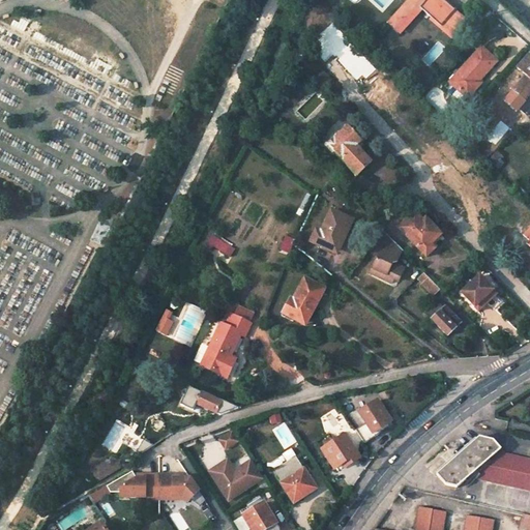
[(406,0),(392,16),(403,25),(419,8),(440,26),(455,10),(444,0),(406,0)]
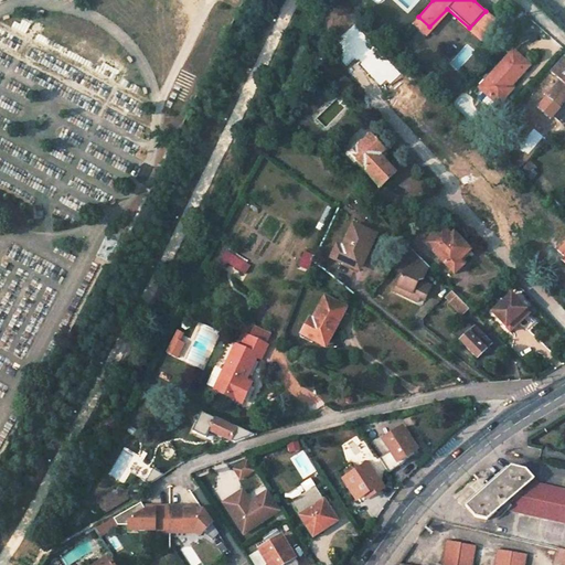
[(429,27),(418,17),(412,24),(423,34),(429,27)]
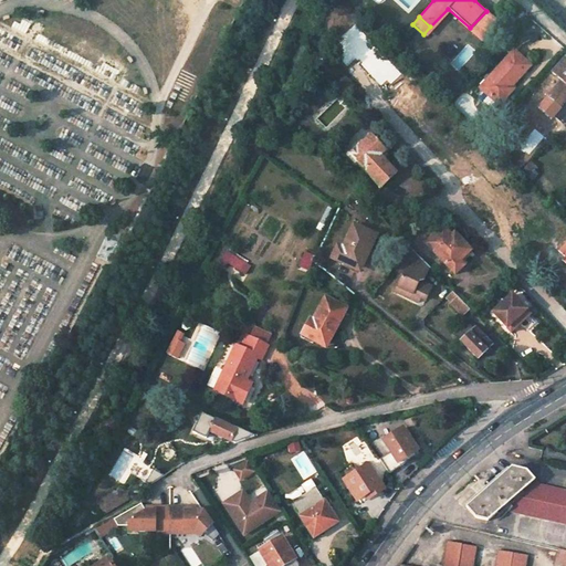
[(514,50),(479,87),(488,95),(481,101),(492,111),(507,95),(505,92),(507,88),(530,65),(514,50)]
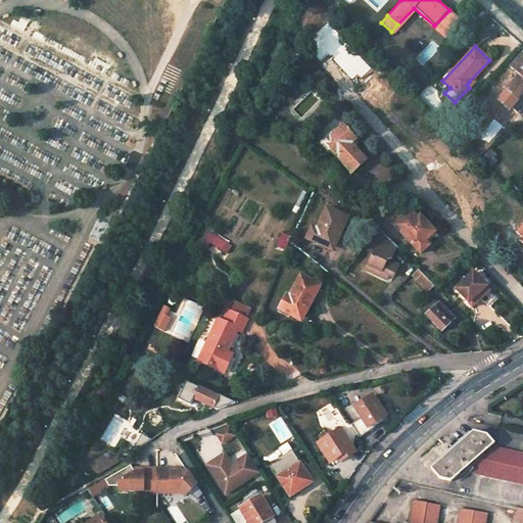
[(522,53),(511,66),(520,75),(507,88),(518,98),(522,92),(522,53)]
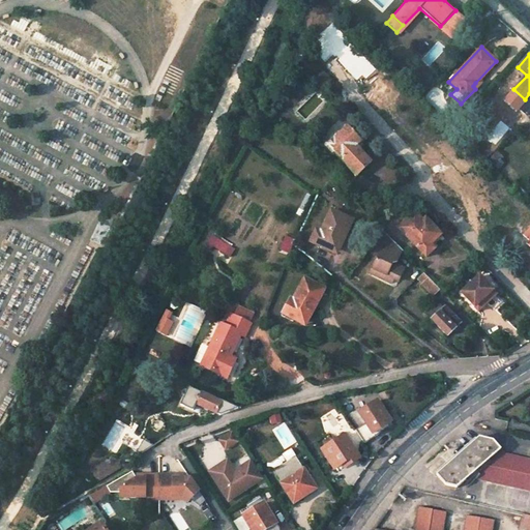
[(355,175),(370,162),(355,145),(360,141),(347,126),(326,145),(355,175)]
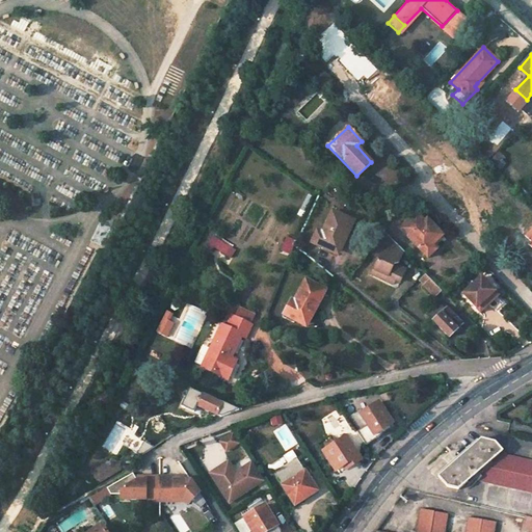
[(490,160),(500,167),(507,159),(498,152),(490,160)]
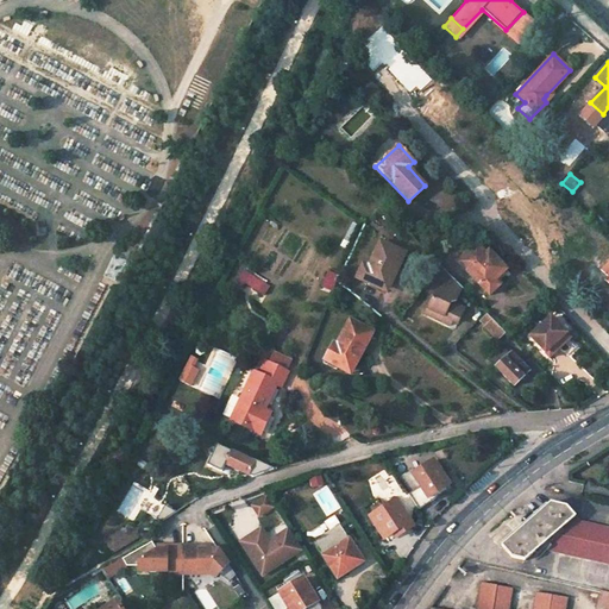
[(608,220),(596,208),(590,214),(602,225),(608,220)]
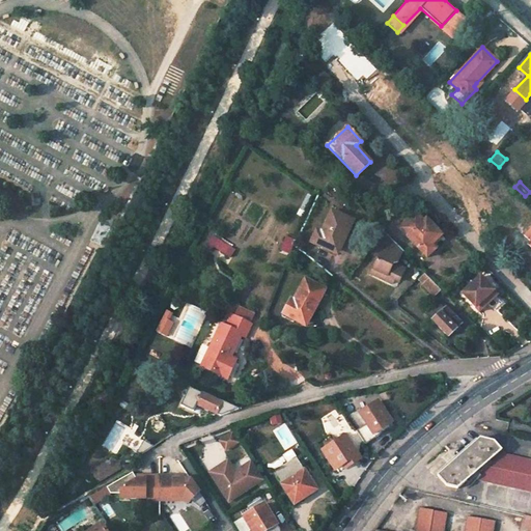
[(341,243),(353,221),(332,211),(320,232),(316,230),(310,242),(331,252),(338,241),(341,243)]
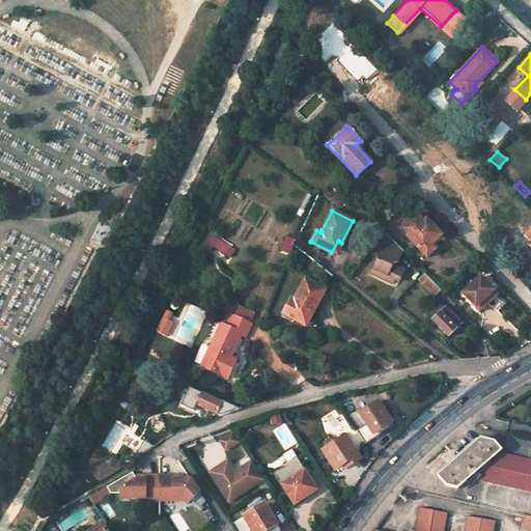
[(426,256),(438,246),(434,241),(441,234),(426,218),(424,220),(423,218),(421,220),(415,214),(399,228),(426,256)]
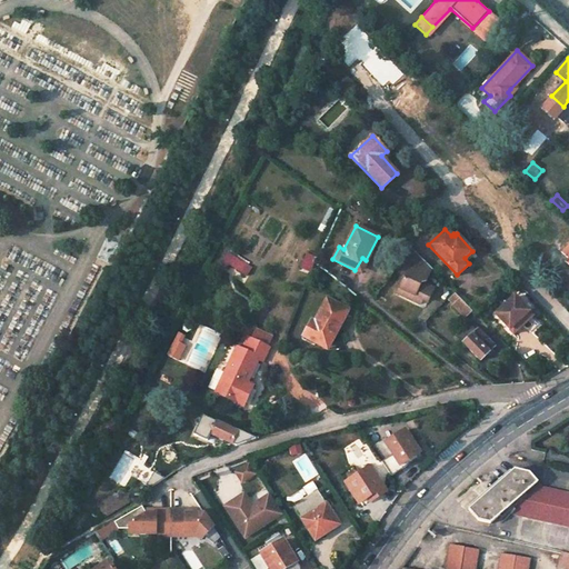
[(395,270),(405,277),(399,291),(412,299),(417,292),(429,298),(437,287),(429,282),(427,283),(425,282),(428,280),(431,268),(411,248),(395,270)]
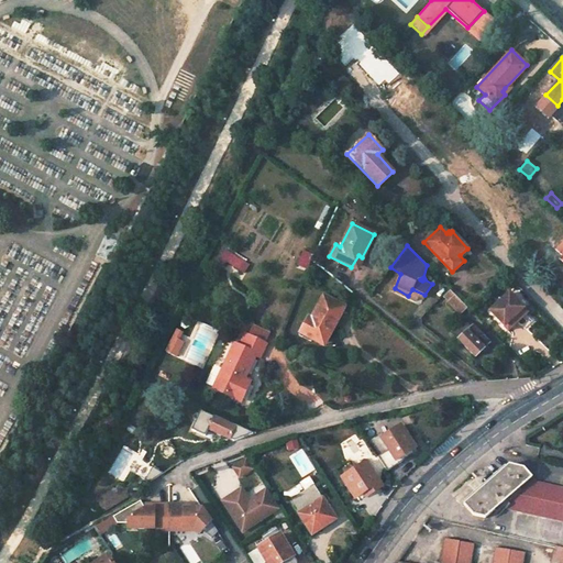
[(326,276),(315,267),(308,274),(319,284),(326,276)]
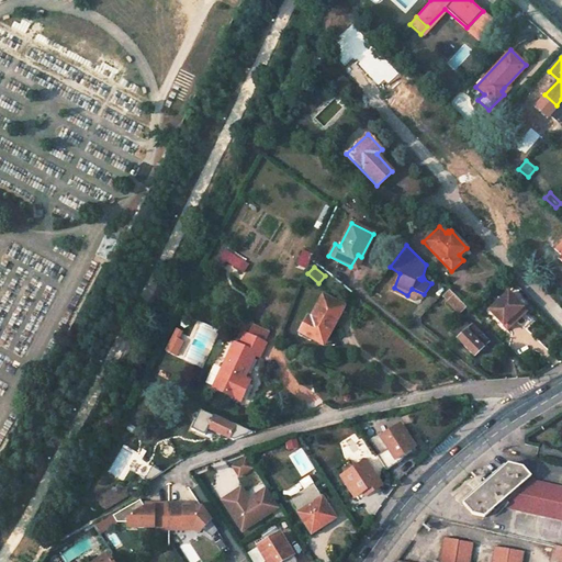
[(459,314),(465,307),(449,290),(442,295),(459,314)]
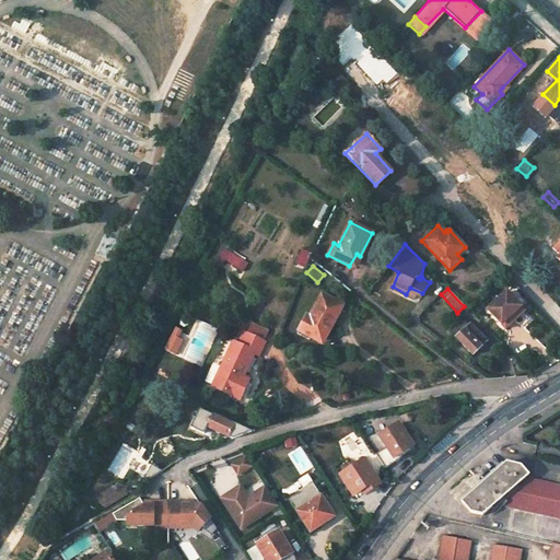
[(523,311),(505,292),(486,310),(504,329),(523,311)]
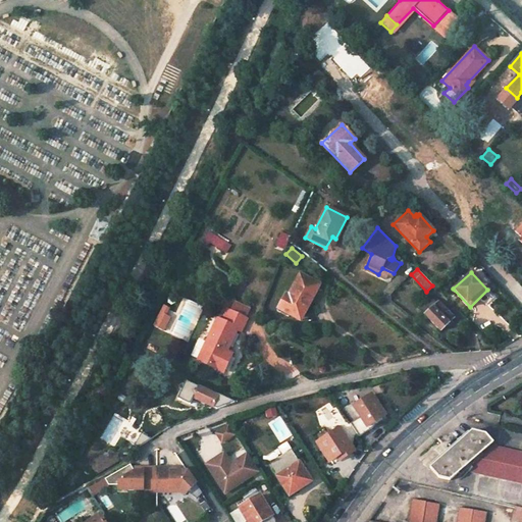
[(309,304),(318,284),(299,275),(289,297),(285,296),(277,312),(289,317),(290,316),(297,319),(306,302),(309,304)]
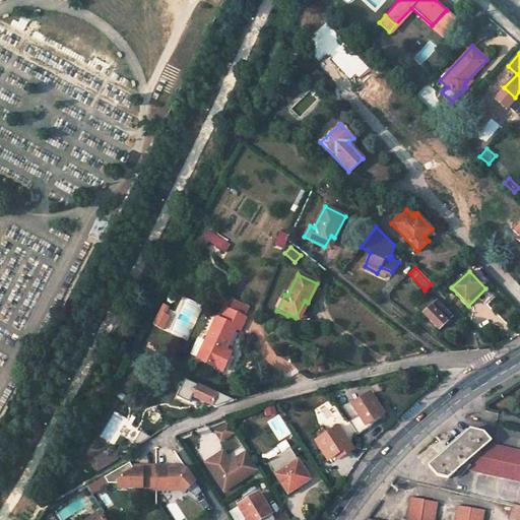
[(436,302),(431,297),(418,308),(424,313),(436,302)]
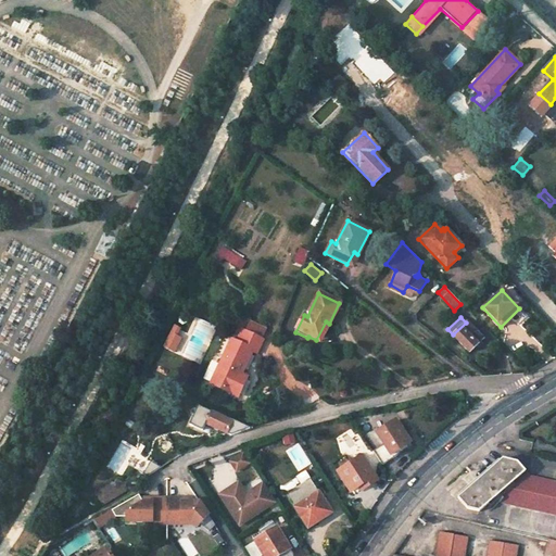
[(469,351),(482,339),(466,323),(453,335),(453,336),(469,351)]
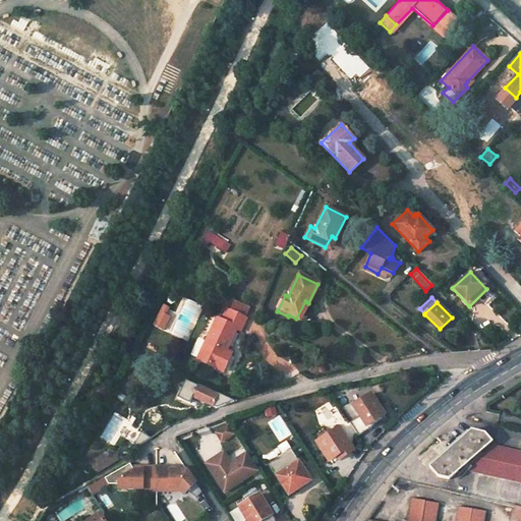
[(242,331),(248,317),(228,308),(222,322),(218,320),(199,360),(225,371),(233,354),(227,351),(238,329),(242,331)]
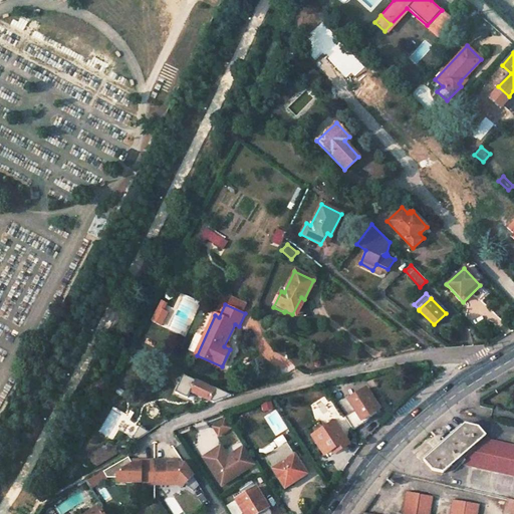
[(215,391),(185,376),(177,393),(189,399),(192,393),(213,403),(231,396),(215,389),(215,391)]
